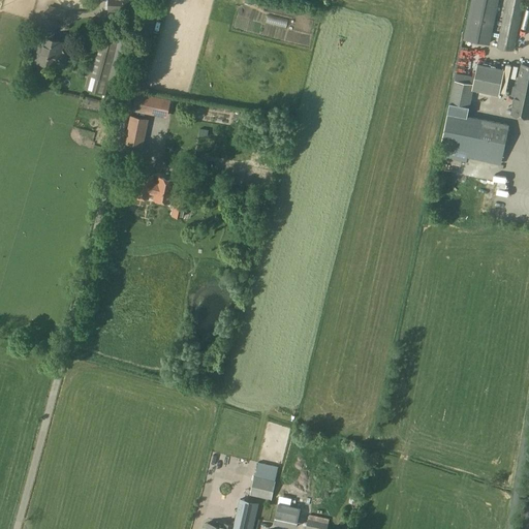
[(107,0),(107,12),(136,12),(136,0),(107,0)]
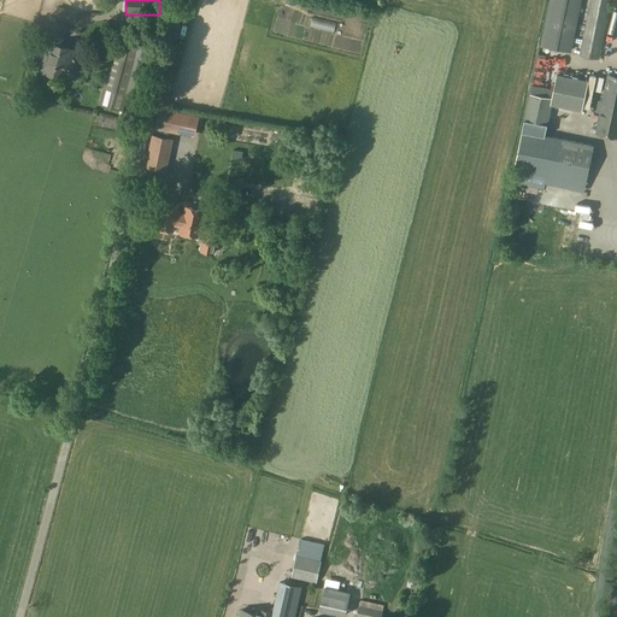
[(579,0),(551,0),(542,46),(569,51),(579,0)]
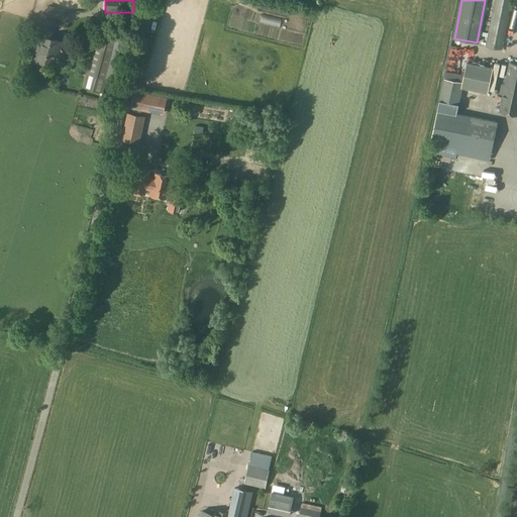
[(511,8),(512,0),(494,0),(485,46),(502,49),(511,8)]
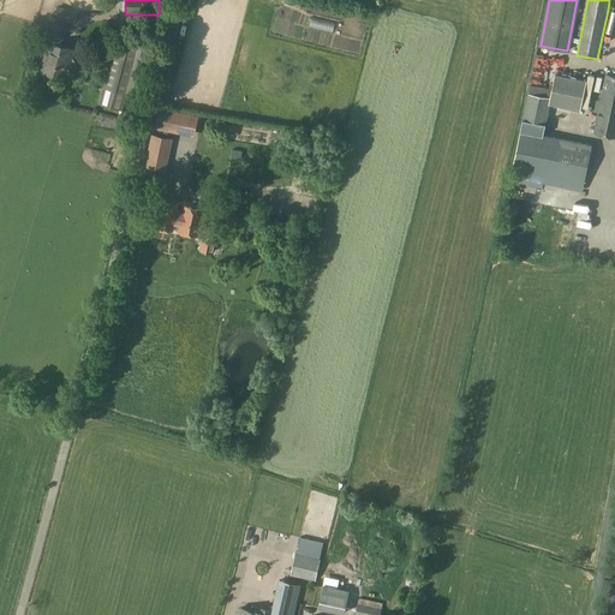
[(77,12),(57,6),(53,18),(73,24),(77,12)]
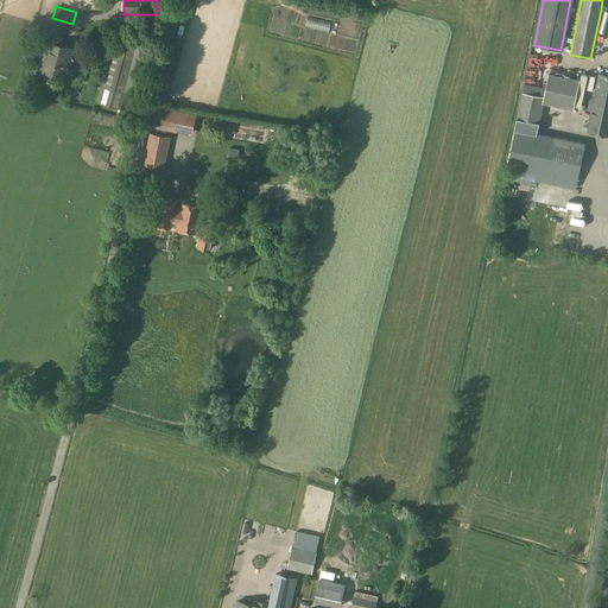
[(59,45),(62,32),(64,33),(65,25),(51,21),(50,30),(48,43),(52,44),(45,71),(65,76),(67,71),(74,74),(76,62),(68,59),(71,48),(59,45)]
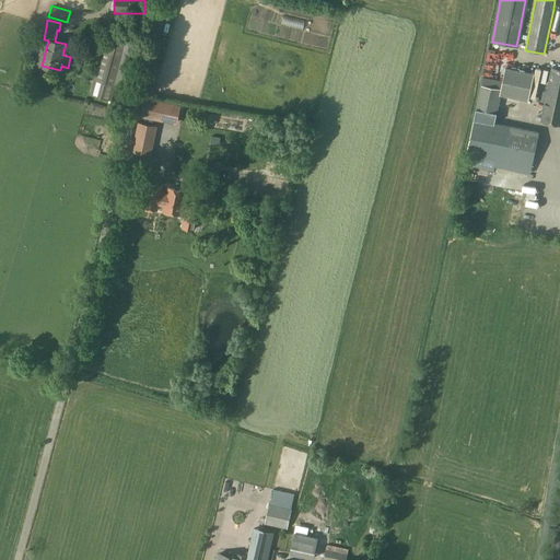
[(105,37),(90,94),(111,101),(126,44),(105,37)]
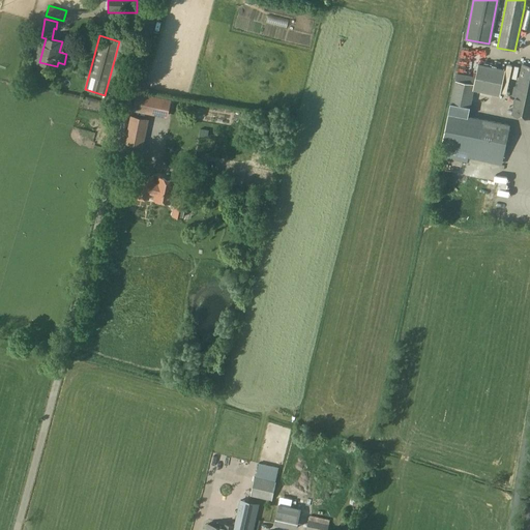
[(504,69),(477,63),(473,83),(455,79),(440,146),(470,152),(469,158),(490,162),(491,156),(503,158),(509,123),(468,116),(473,90),(499,95),(504,69)]
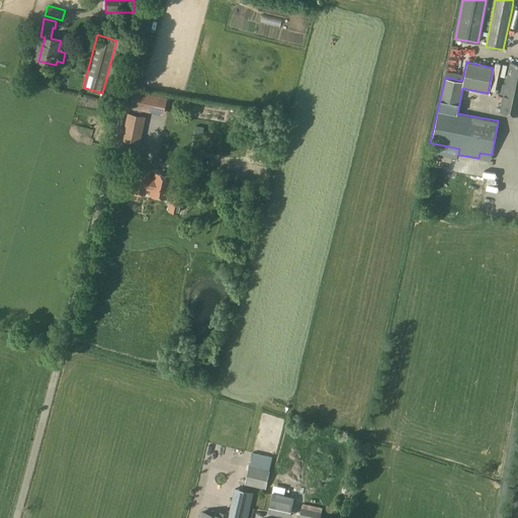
[(499,112),(517,115),(517,63),(509,62),(499,112)]
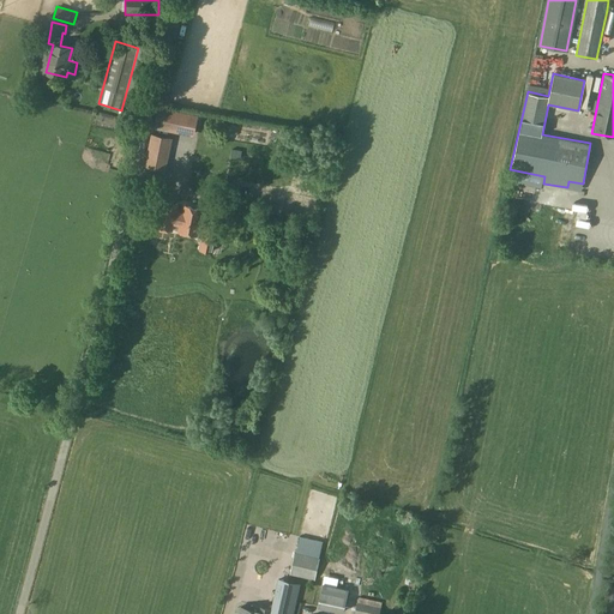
[(197,118),(158,109),(155,126),(179,131),(179,128),(193,131),(197,118)]
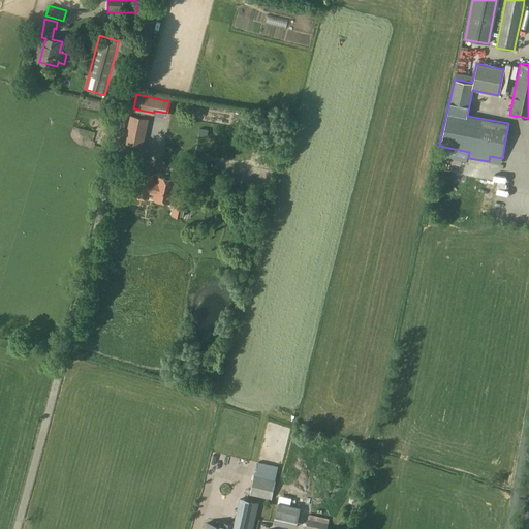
[(93,125),(96,115),(91,114),(88,124),(93,125)]
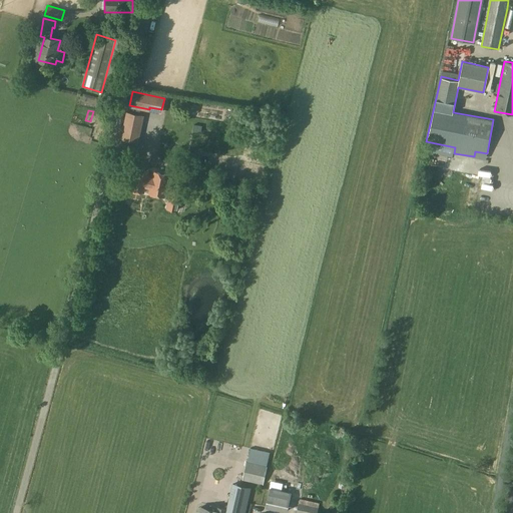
[(141,116),(128,113),(122,137),(136,140),(141,116)]
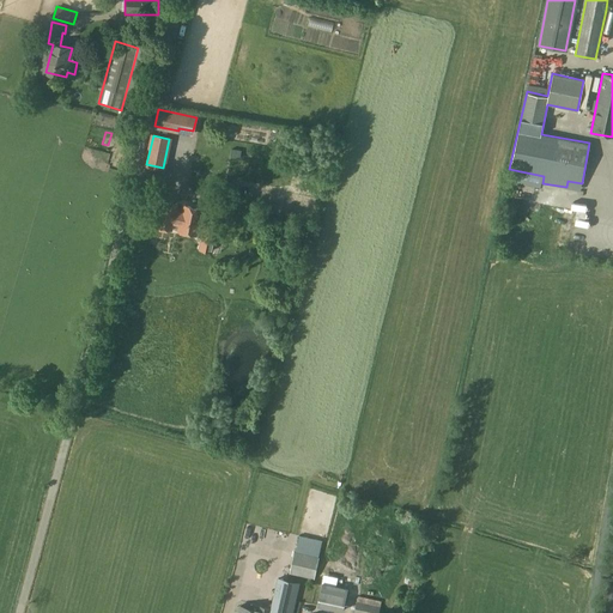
[(212,250),(217,228),(200,224),(204,210),(183,205),(181,216),(175,214),(177,204),(161,200),(156,225),(173,229),(174,224),(178,225),(177,231),(202,236),(200,248),(212,250)]
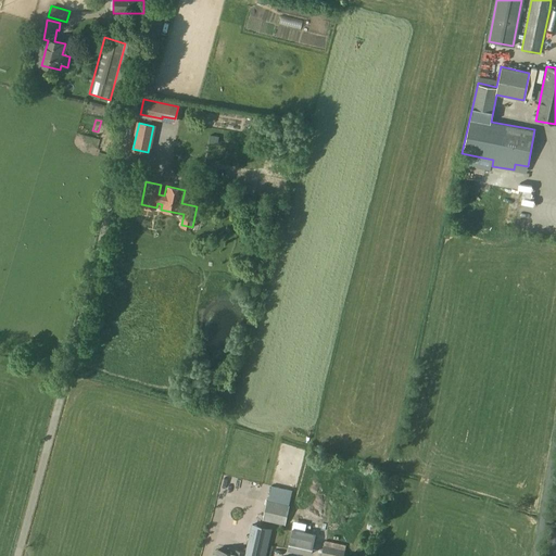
[(480,199),(497,203),(498,197),(482,192),(480,199)]
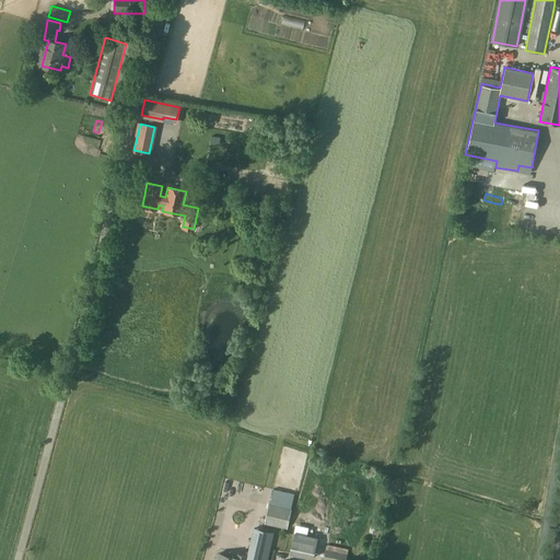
[(248,479),(240,493),(252,501),(261,488),(248,479)]
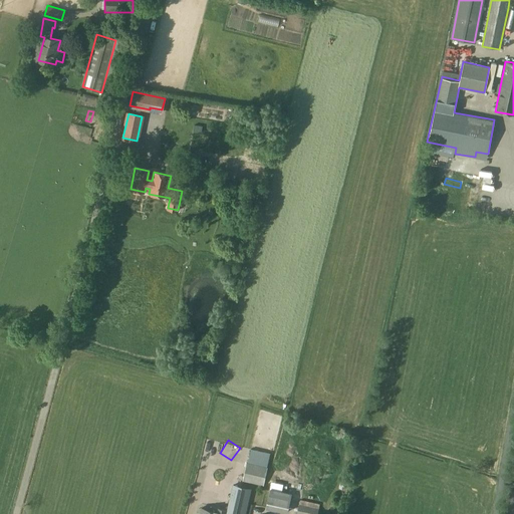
[(242,481),(263,486),(267,467),(246,463),(242,481)]
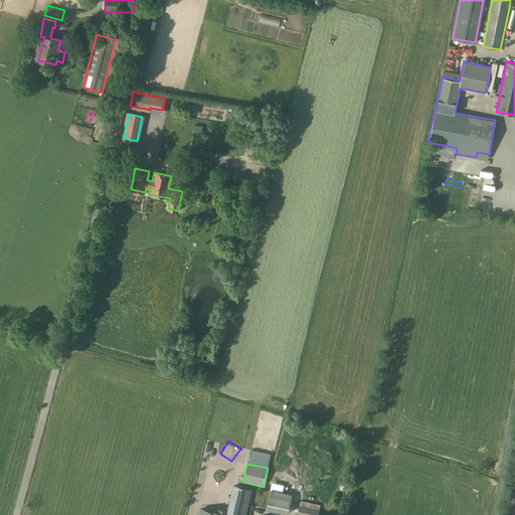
[(245,514),(251,489),(233,485),(228,511),(226,514),(245,514)]
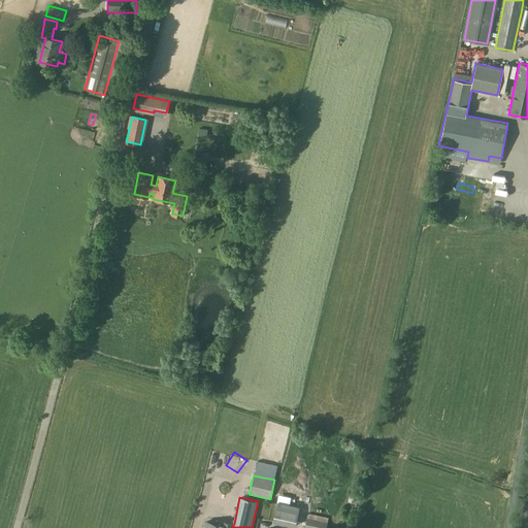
[(295,527),(300,506),(278,501),(272,522),(295,527)]
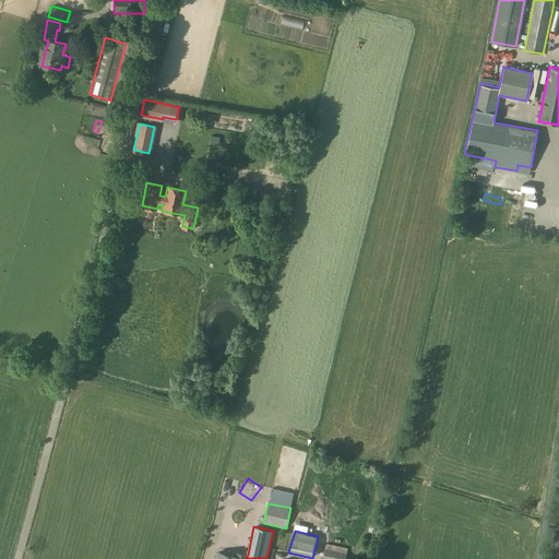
[(323,558),(345,558),(348,548),(326,543),(323,558)]
